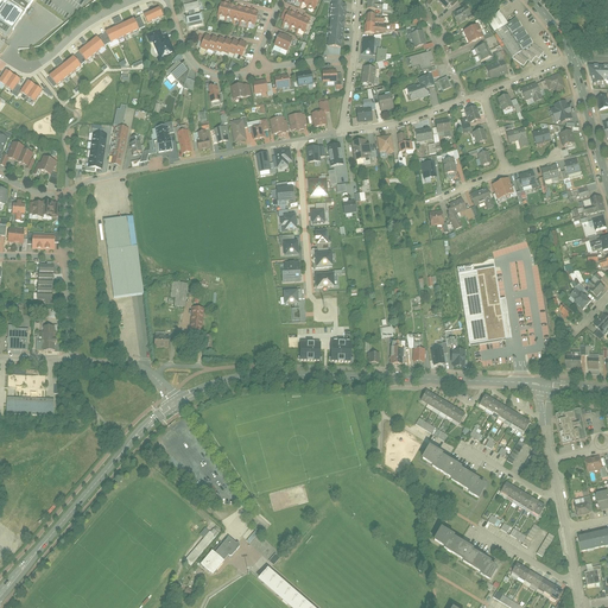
[(0,0),(0,21),(13,31),(35,1),(35,0),(0,0)]
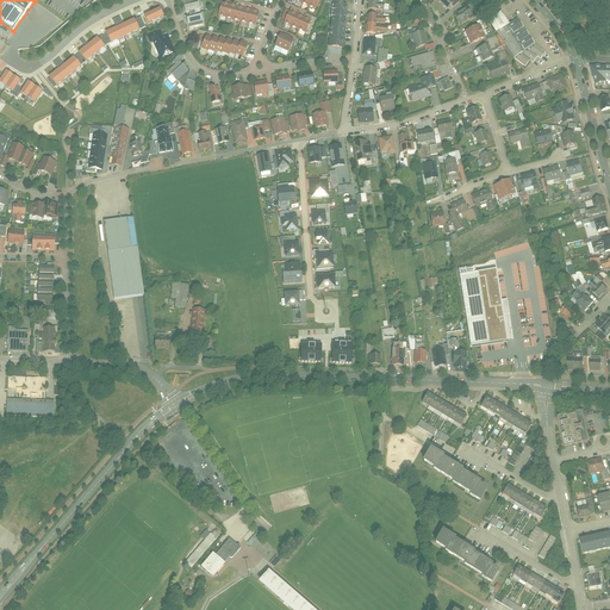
[(181,0),(185,13),(188,13),(191,19),(187,20),(190,30),(203,26),(200,16),(197,0),(181,0)]
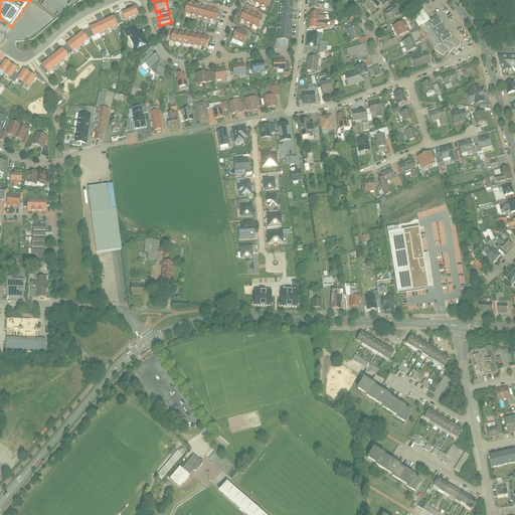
[(248,0),(268,8),(271,0),(248,0)]
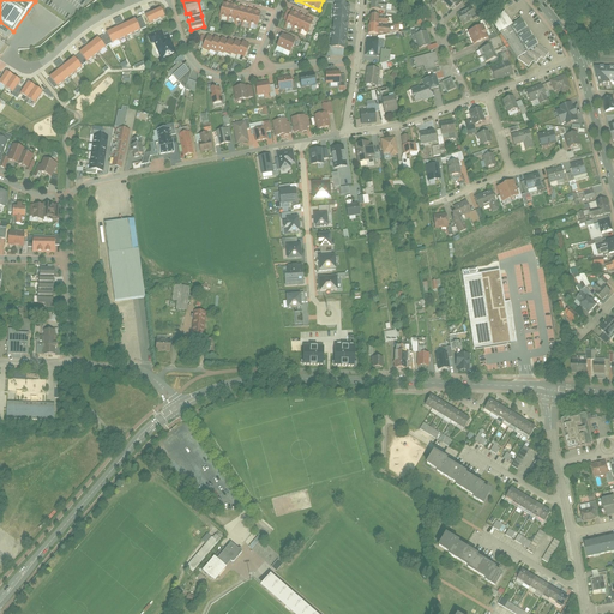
[(379,0),(372,0),(371,8),(386,11),(387,4),(379,4),(379,0)]
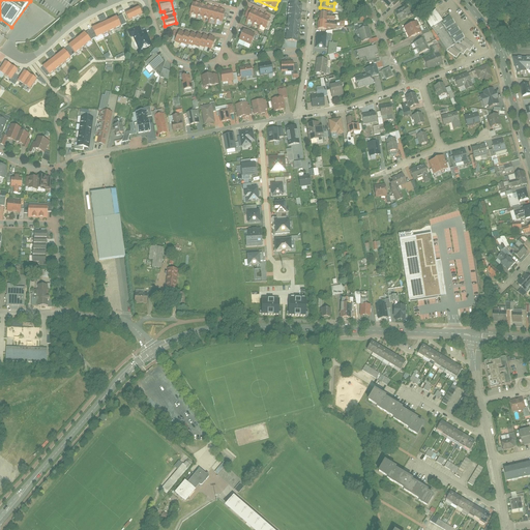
[(289,2),(286,42),(298,43),(301,3),(289,2)]
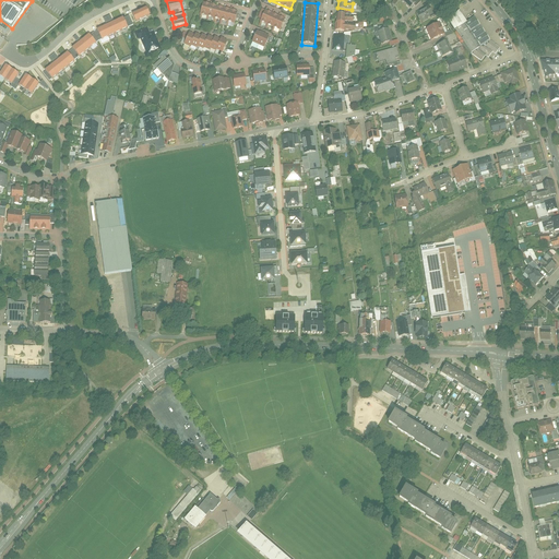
[(202,3),(200,15),(235,24),(237,12),(202,3)]
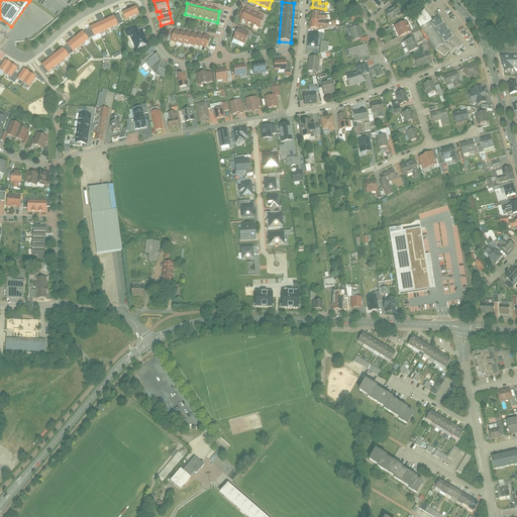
[(400,13),(397,6),(385,13),(388,19),(400,13)]
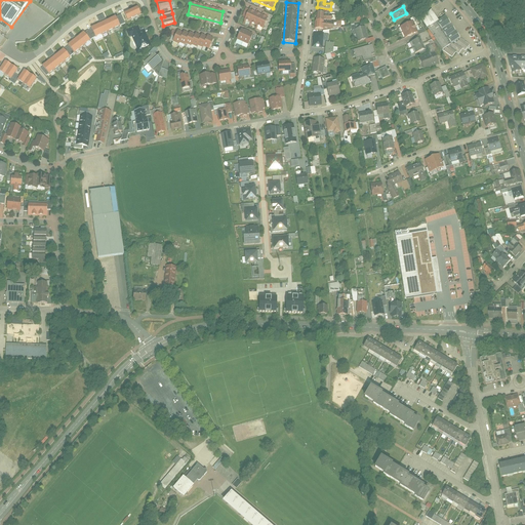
[(137,7),(124,13),(127,22),(140,15),(137,7)]
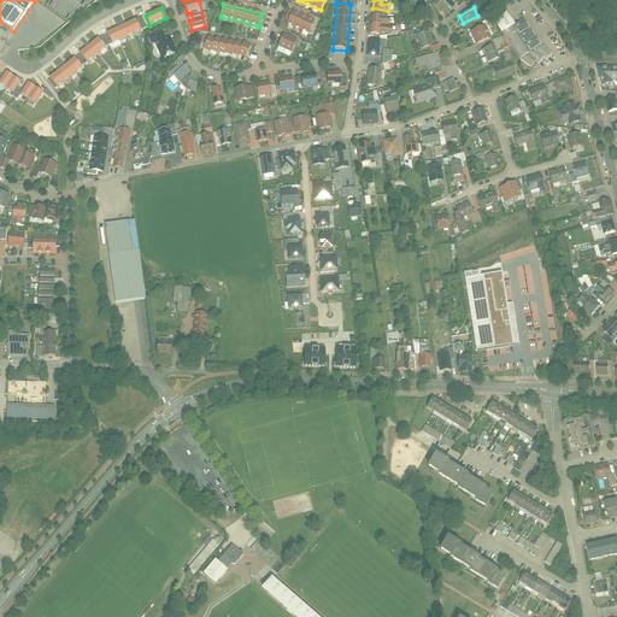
[(493,19),(518,59),(532,68),(535,62),(540,64),(544,58),(547,60),(551,53),(540,46),(523,21),(515,25),(506,11),(493,19)]
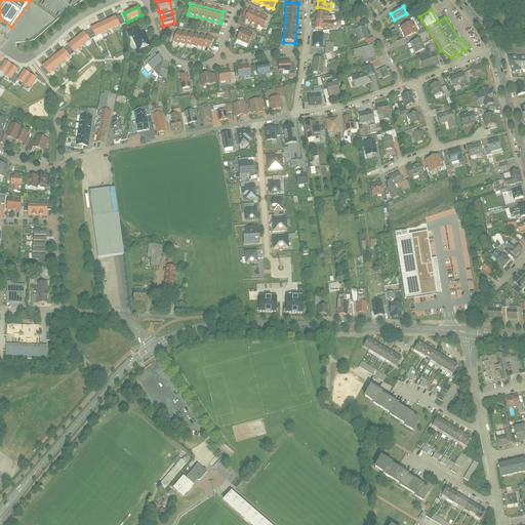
[(248,10),(244,21),(263,29),(267,18),(248,10)]
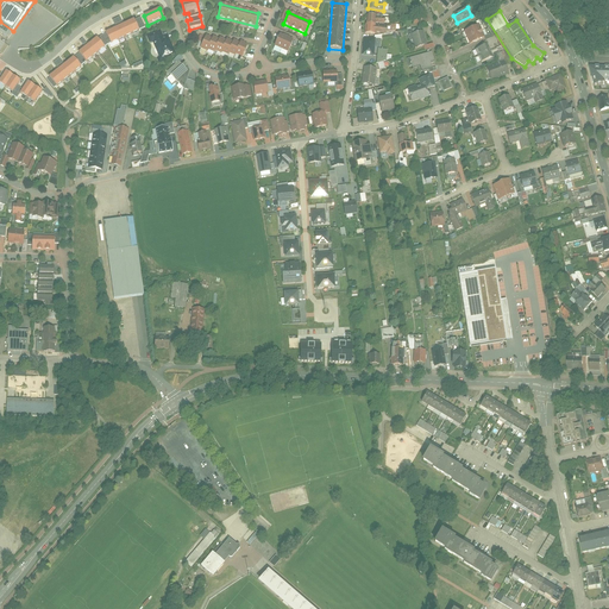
[(376,16),(368,16),(365,35),(375,36),(375,33),(387,35),(388,26),(375,25),(376,16)]
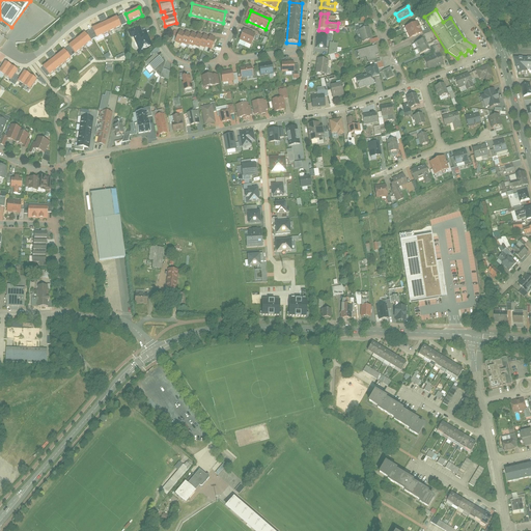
[(117,15),(92,26),(96,36),(121,25),(117,15)]
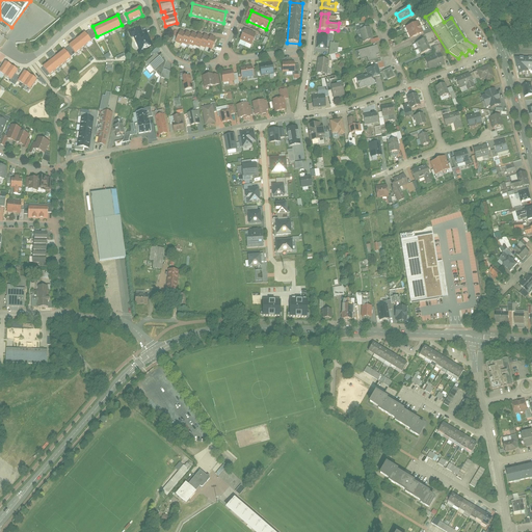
[(0,20),(0,29),(6,34),(11,28),(0,20)]
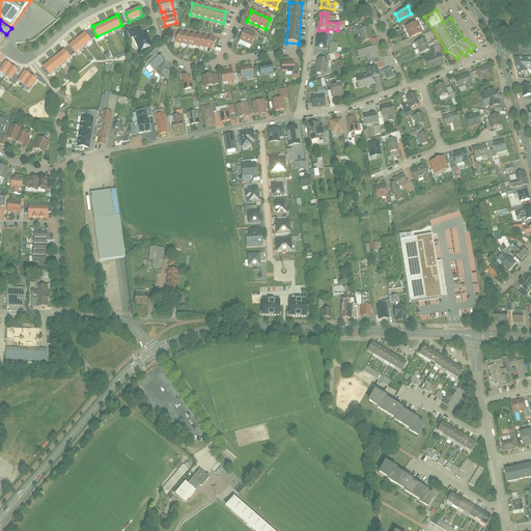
[(419,33),(415,24),(404,28),(409,37),(419,33)]
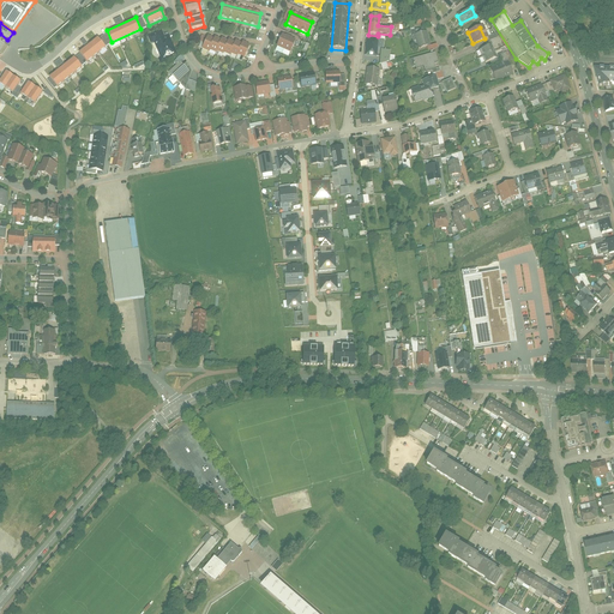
[(429,47),(426,32),(416,35),(420,49),(429,47)]
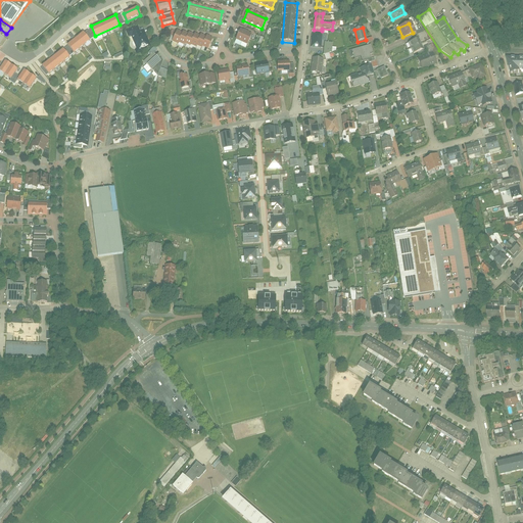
[(239,30),(235,40),(247,45),(251,35),(239,30)]
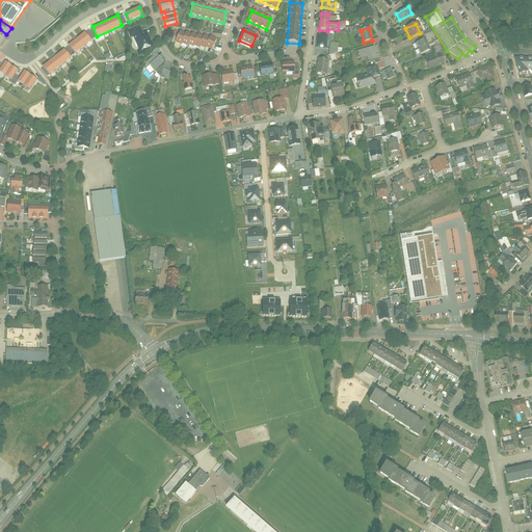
[(84,31),(69,45),(76,54),(92,41),(84,31)]
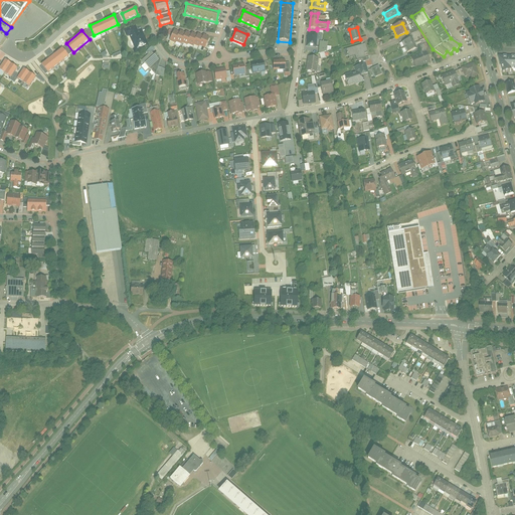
[(174,30),(169,42),(175,44),(176,42),(181,45),(181,43),(187,46),(187,45),(192,47),(193,46),(198,48),(199,47),(205,49),(210,38),(203,35),(202,37),(197,34),(196,36),(191,34),(191,35),(185,33),(185,34),(180,31),(179,33),(174,30)]
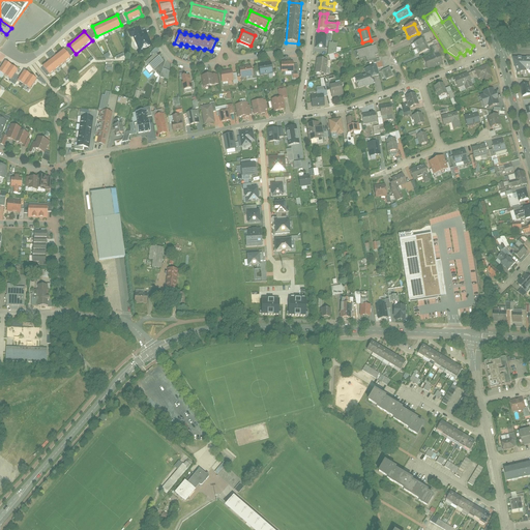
[(146,34),(133,39),(135,45),(138,52),(151,47),(146,34)]
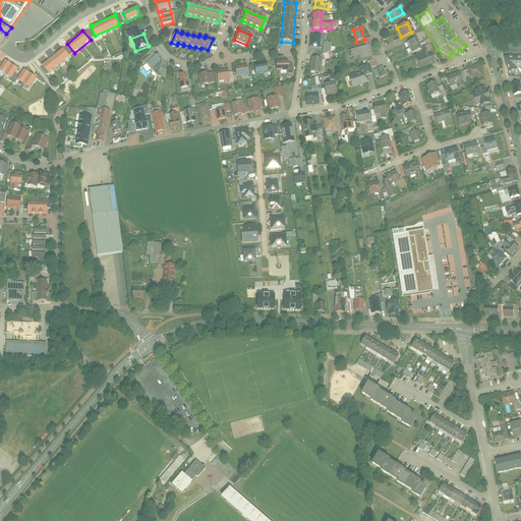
[(322,34),(311,34),(310,48),(320,49),(321,41),(322,34)]
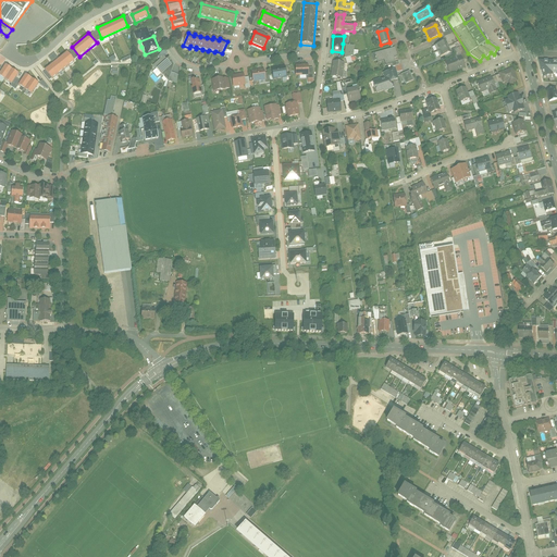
[(452,52),(447,41),(437,46),(442,56),(452,52)]
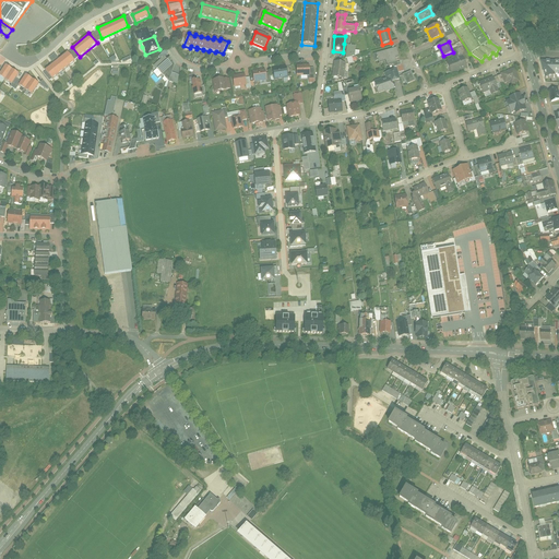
[(347,45),(346,63),(353,63),(354,61),(356,61),(356,55),(359,55),(359,50),(355,50),(355,45),(347,45)]
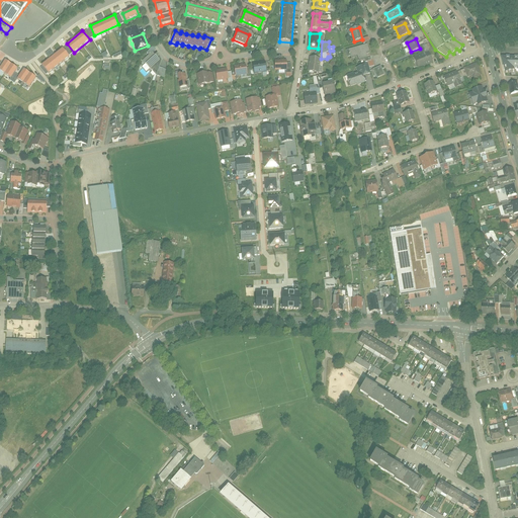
[(366,44),(346,51),(349,60),(358,57),(359,61),(368,59),(366,54),(369,53),(366,44)]
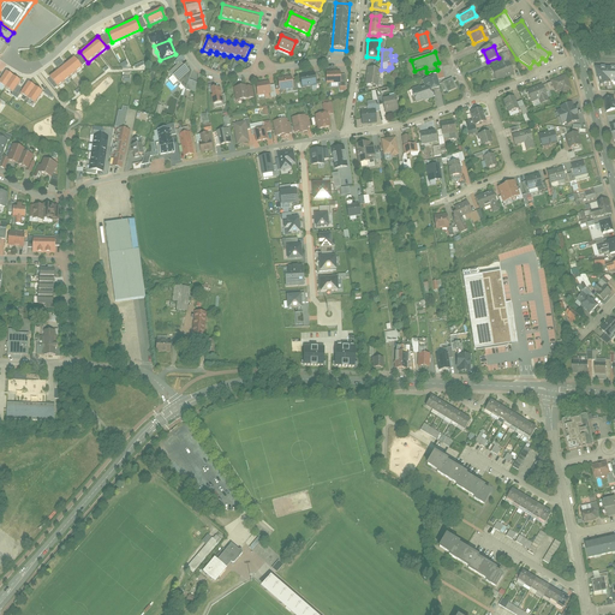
[(60,59),(53,64),(58,70),(65,65),(60,59)]
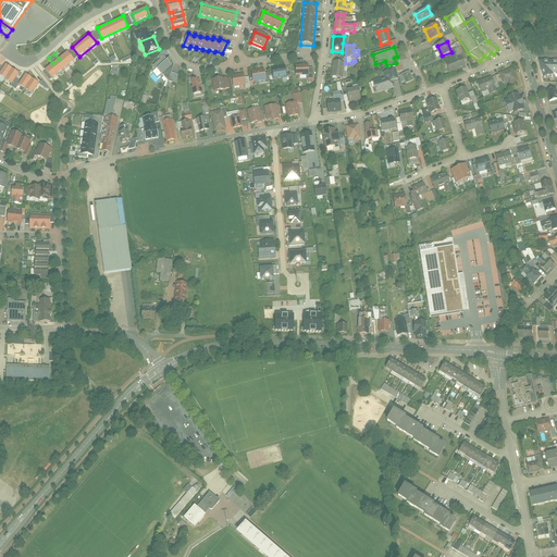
[(67,54),(46,72),(52,81),(74,63),(67,54)]
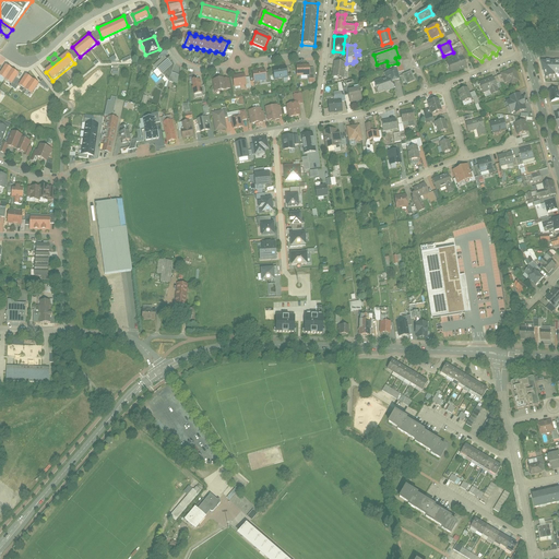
[(466,68),(463,57),(447,62),(451,73),(466,68)]
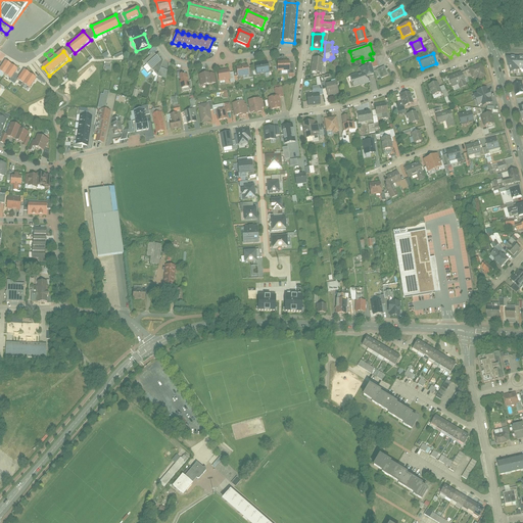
[(160,62),(153,54),(144,62),(151,70),(160,62)]
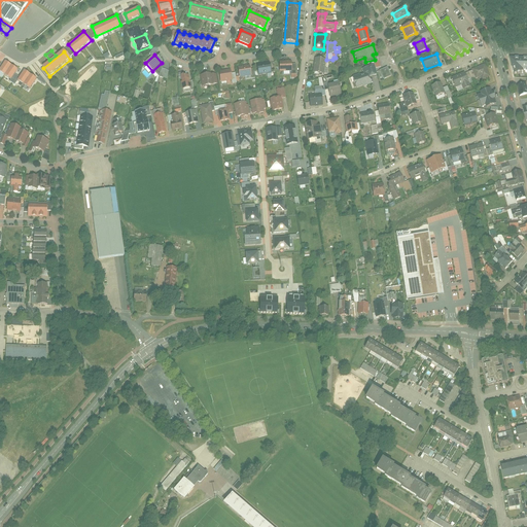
[(526,58),(510,58),(514,67),(511,68),(514,74),(523,71),(523,69),(526,69),(526,58)]
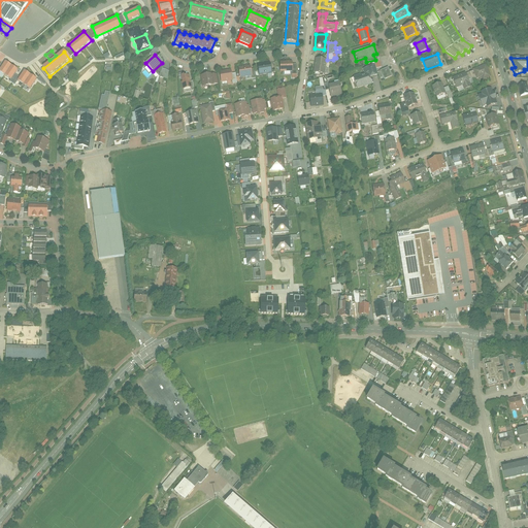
[(324,60),(316,59),(315,73),(322,74),(324,60)]
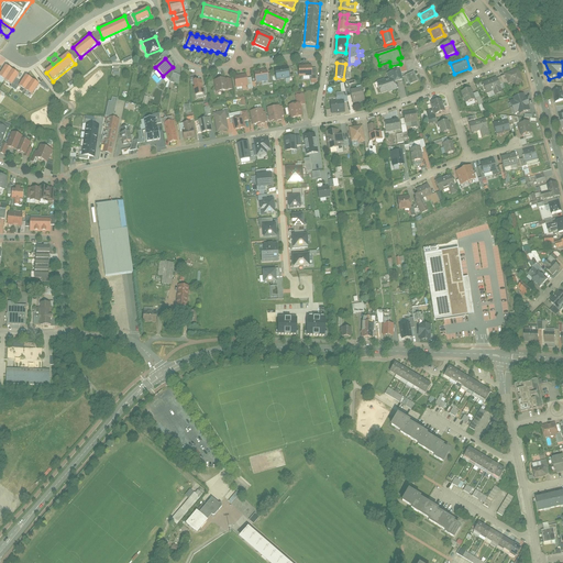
[(312,77),(311,65),(298,66),(298,77),(312,77)]
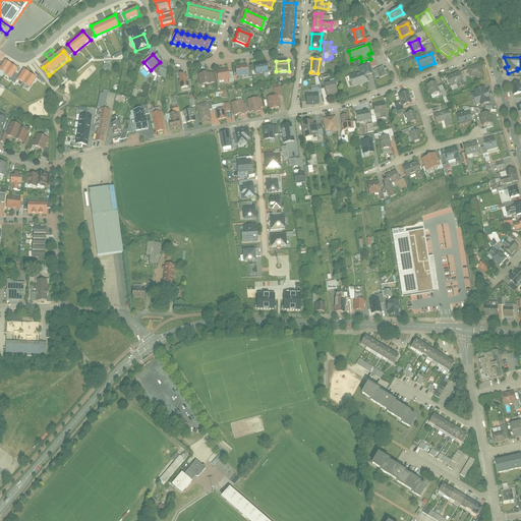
[(268,73),(267,62),(254,64),(255,74),(268,73)]
